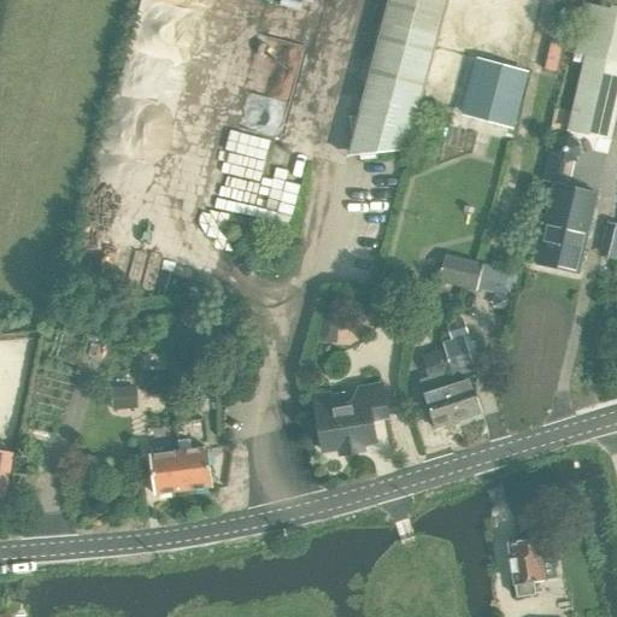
[(388,0),(358,116),(351,117),(356,157),(409,151),(448,0),(388,0)]
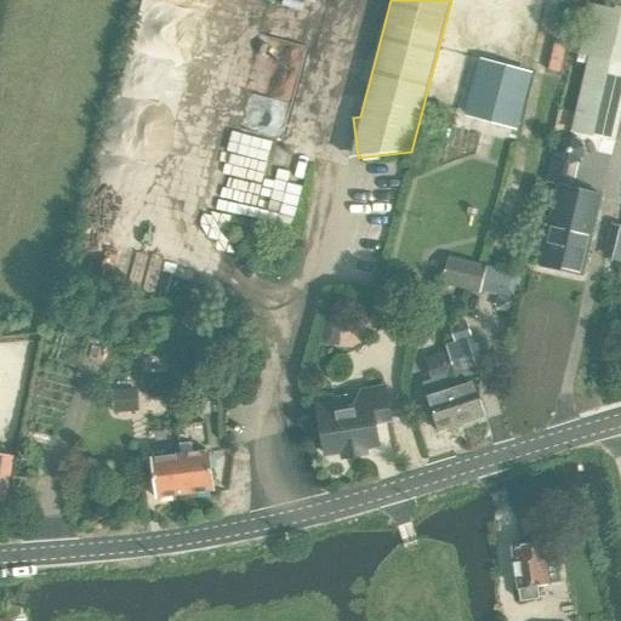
[(620,0),(617,0),(615,11),(591,6),(580,55),(590,57),(571,132),(615,142),(620,113),(620,0)]
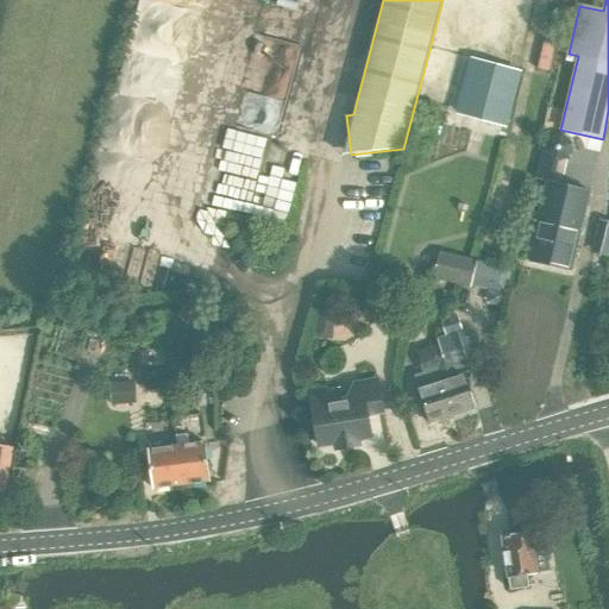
[(516,70),(476,60),(460,115),(501,126),(516,70)]
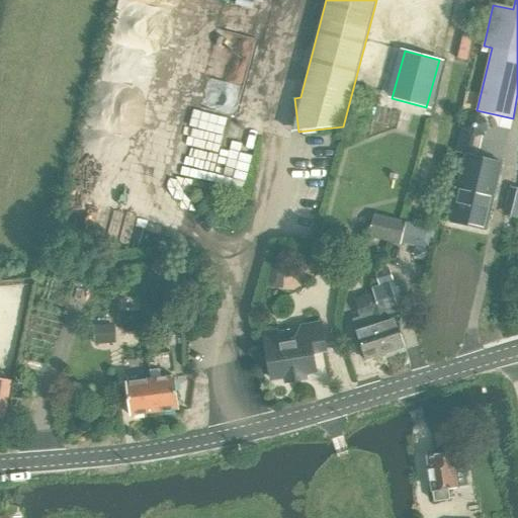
[(471,138),(485,135),(487,121),(478,113),(465,117),(462,130),(471,138)]
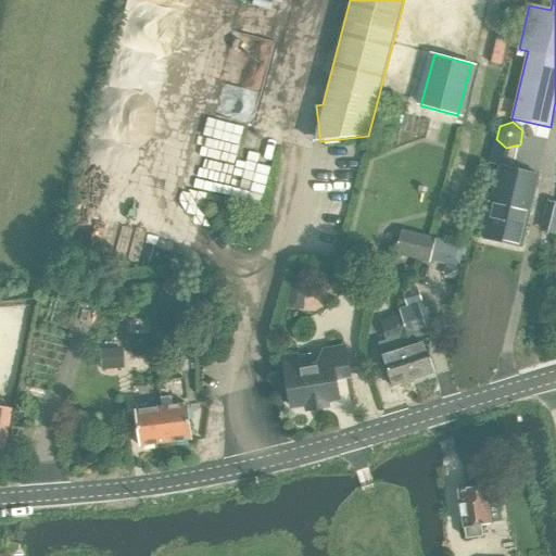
[(480,210),(477,224),(485,226),(483,239),(521,248),(539,175),(500,166),(489,212),(480,210)]
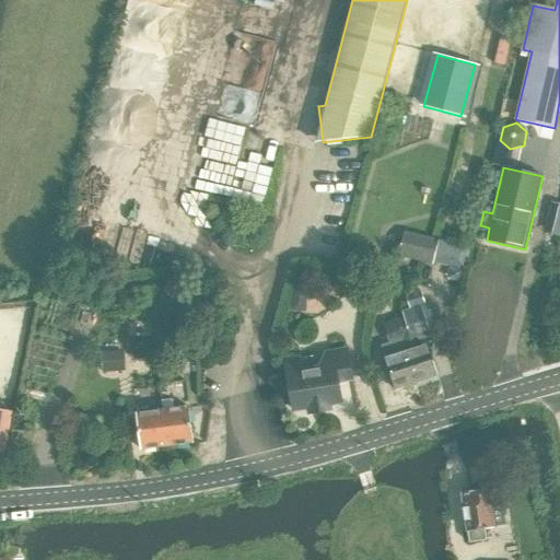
[(546,228),(545,233),(559,236),(559,235),(559,203),(552,202),(546,228)]
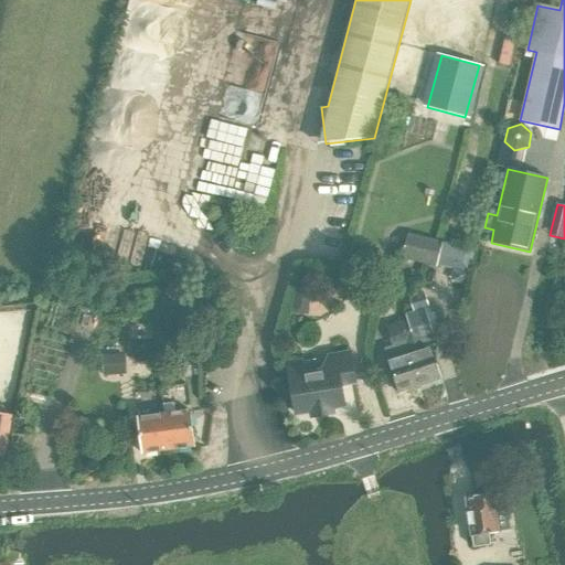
[(425,262),(430,240),(408,234),(403,256),(425,262)]
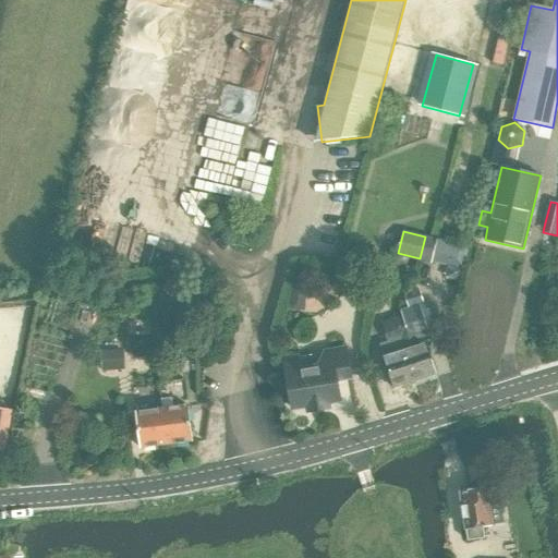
[(437,240),(425,237),(420,258),(432,262),(433,256),(441,257),(443,252),(449,253),(446,266),(463,270),(468,246),(437,240)]
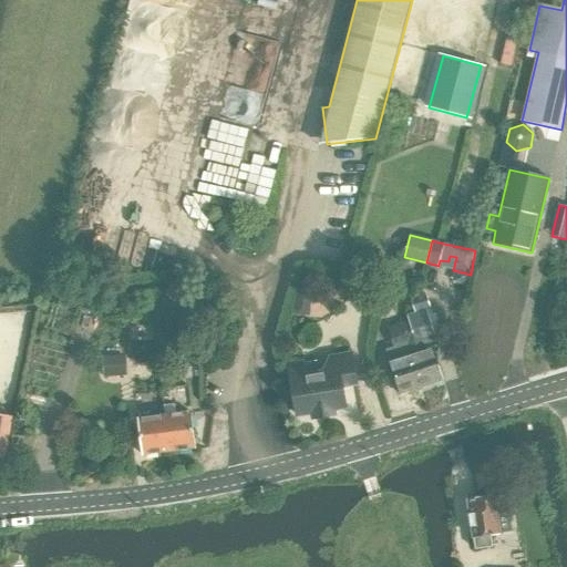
[(408,322),(402,325),(422,388),(443,381),(433,350),(425,352),(423,343),(434,340),(425,309),(405,315),(408,322)]
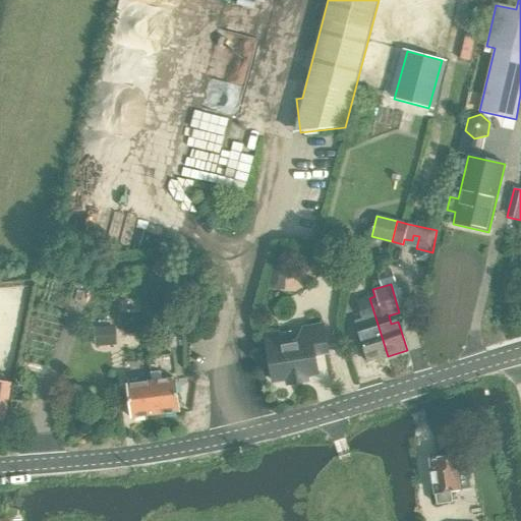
[(364,322),(356,324),(368,362),(388,356),(369,298),(358,301),(364,322)]
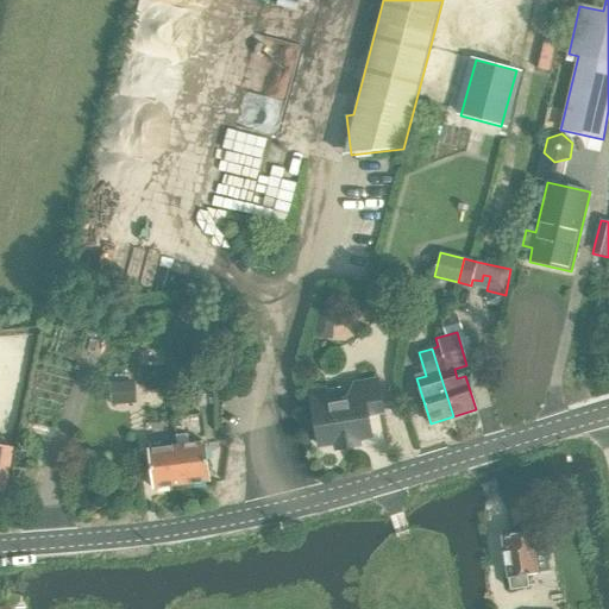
[(359,446),(358,440),(371,438),(368,415),(383,413),(377,381),(311,393),(320,446),(336,444),(337,450),(359,446)]
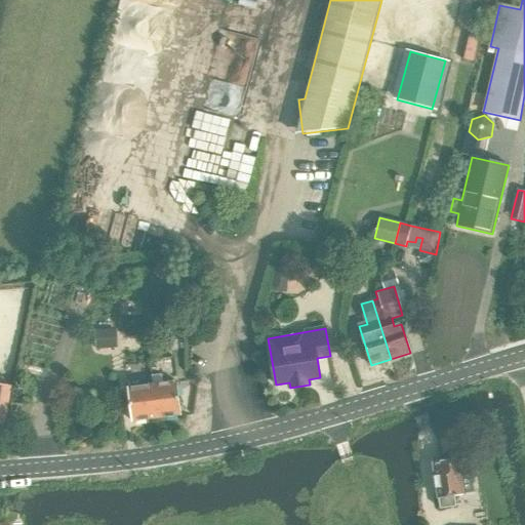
[(113,329),(94,330),(95,350),(114,349),(113,329)]
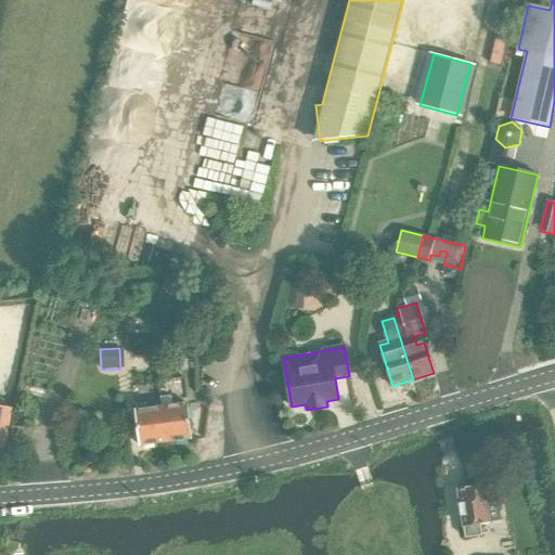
[(172,405),(172,396),(159,398),(160,407),(162,407),(166,442),(192,439),(188,403),(172,405)]
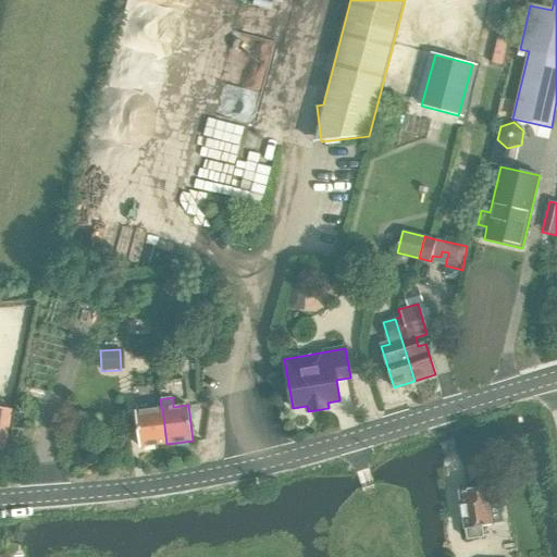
[(0,452),(5,453),(12,410),(0,408),(0,452)]
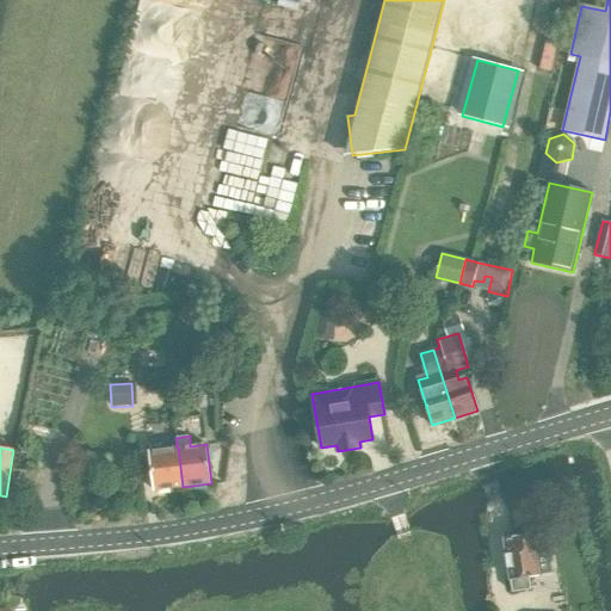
[(154,491),(183,487),(178,448),(177,448),(149,451),(154,491)]
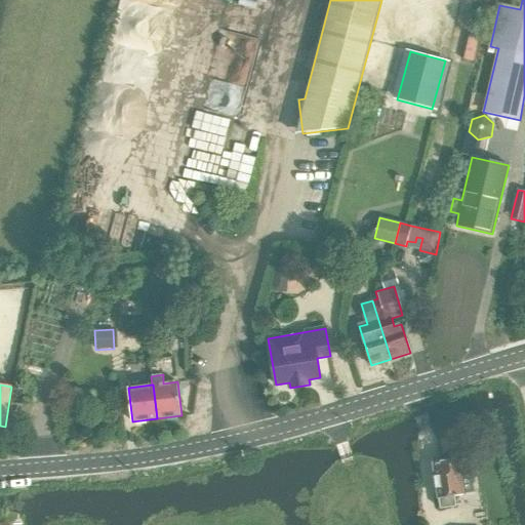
[(460,479),(458,459),(453,456),(444,458),(441,462),(433,465),(438,497),(439,497),(440,509),(456,507),(454,495),(472,493),(469,478),(460,479)]
